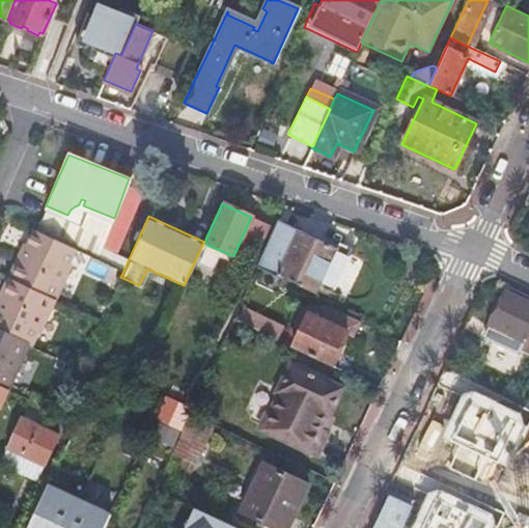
[(334,247),(277,220),(256,266),(278,276),(279,274),(314,289),(334,247)]
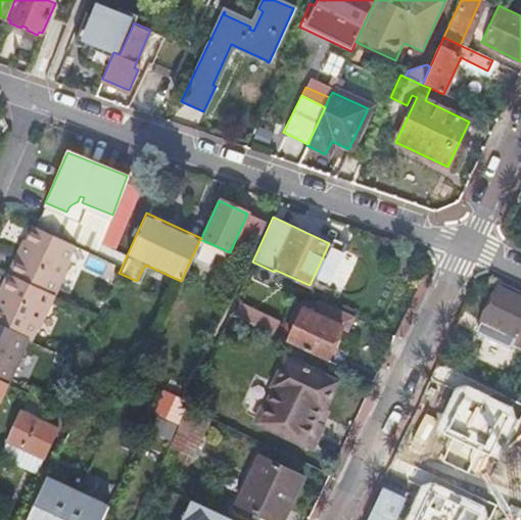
[(72,245),(34,228),(32,227),(17,258),(15,256),(6,274),(51,295),(59,278),(57,277),(72,245)]
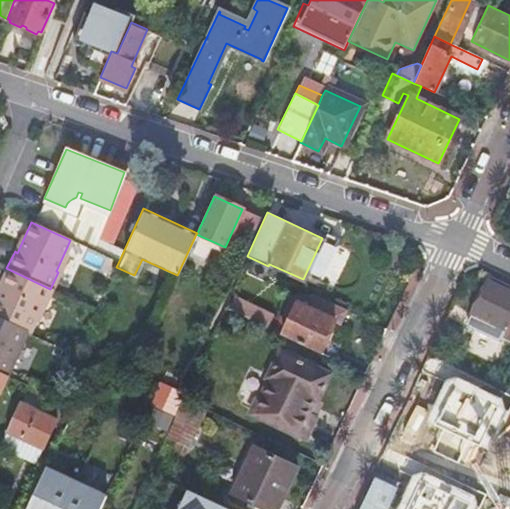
[(331,279),(345,252),(333,245),(319,273),(331,279)]
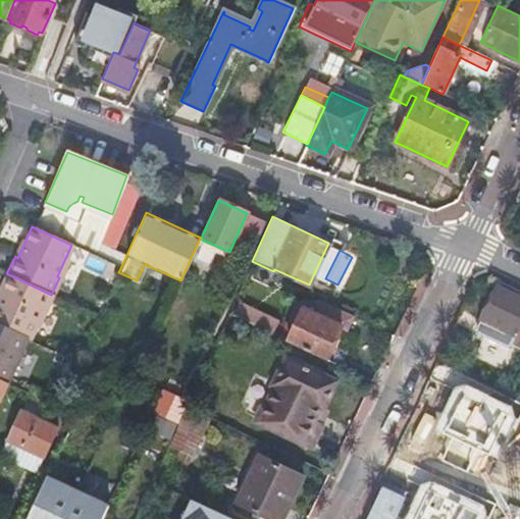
[(1,292),(0,294),(0,324),(23,336),(28,339),(40,312),(43,313),(51,295),(6,273),(0,288),(0,291),(1,292)]
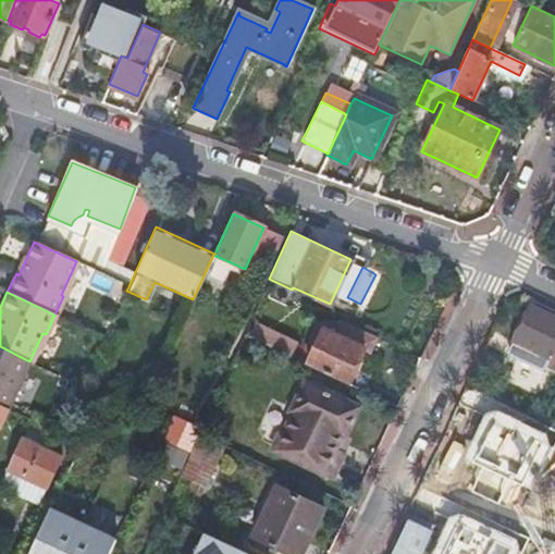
[(554,344),(554,317),(530,305),(513,341),(518,344),(512,357),(542,371),(554,344)]
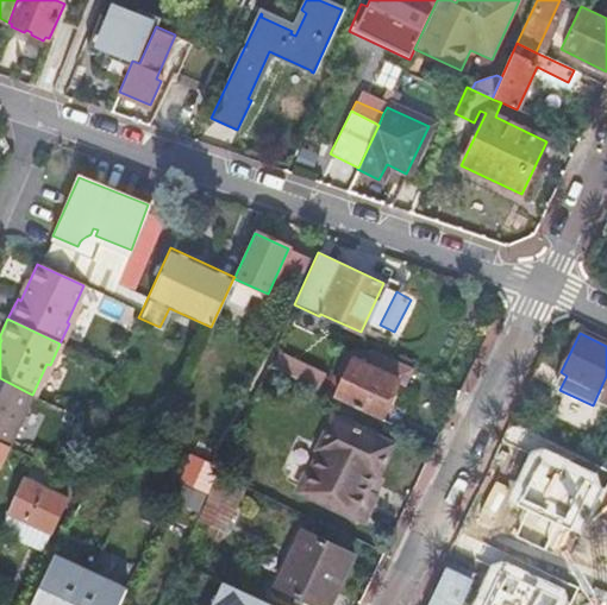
[(277,347),(269,361),(300,382),(310,367),(277,347)]
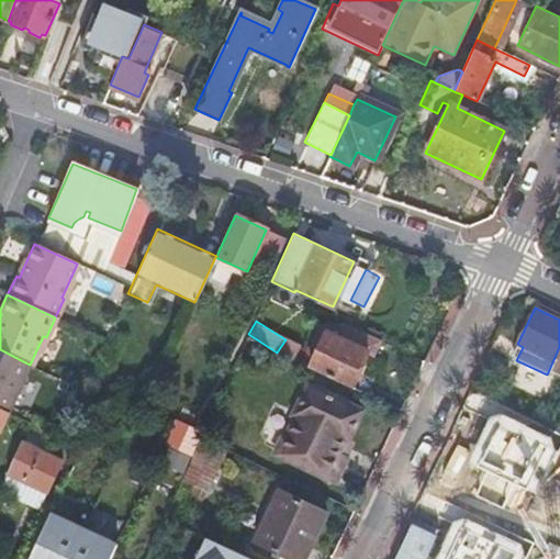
[(318,323),(300,362),(357,390),(365,373),(358,370),(367,351),(372,354),(379,339),(344,322),(318,323)]
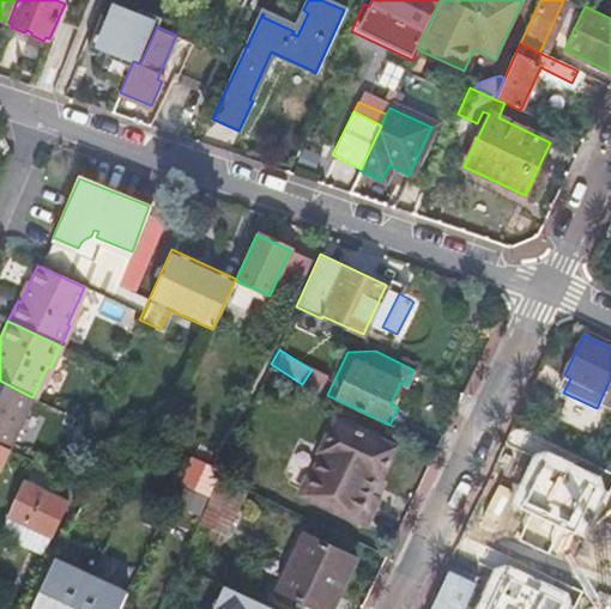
[(0,446),(5,449),(14,428),(12,427),(28,395),(0,381),(0,446)]
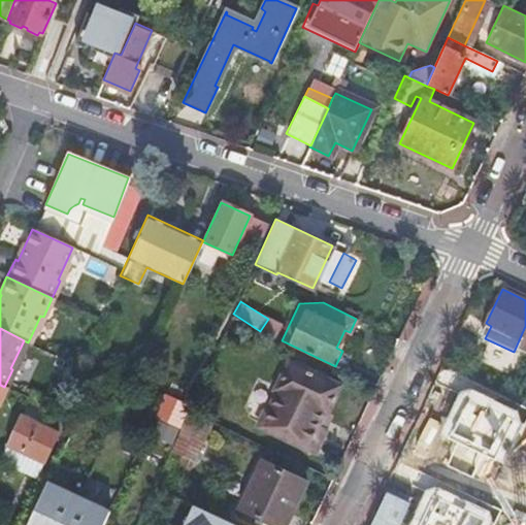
[(270,411),(264,408),(256,426),(314,453),(325,430),(319,427),(338,385),(287,361),(273,389),(280,392),(270,411)]
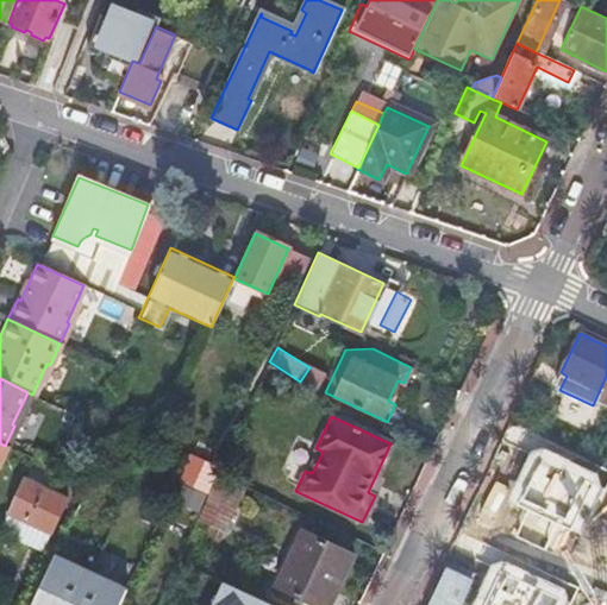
[(170,502),(199,509),(211,462),(181,454),(170,502)]
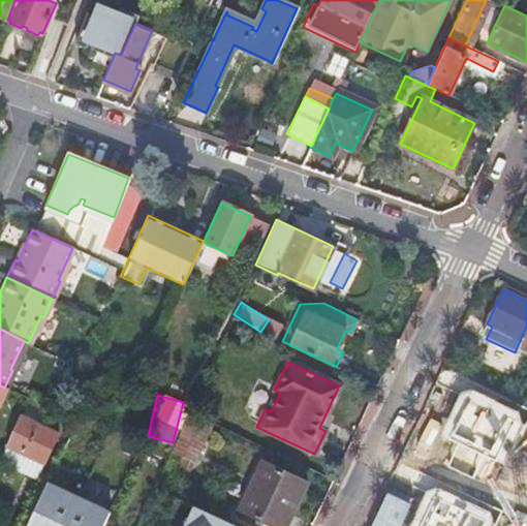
[(188,410),(179,428),(171,447),(194,459),(212,422),(188,410)]
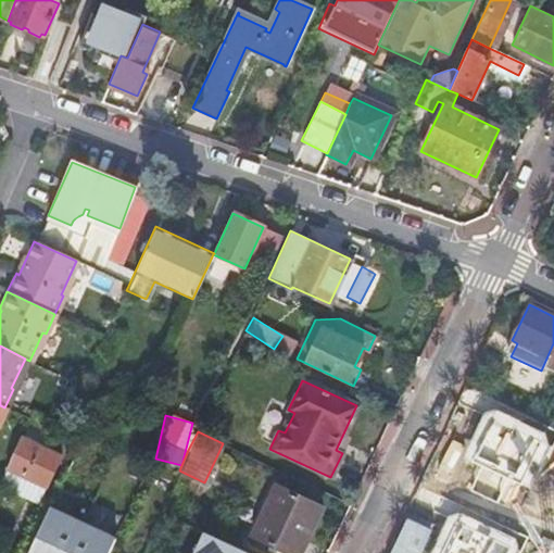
[(59,456),(19,438),(4,468),(45,487),(59,456)]
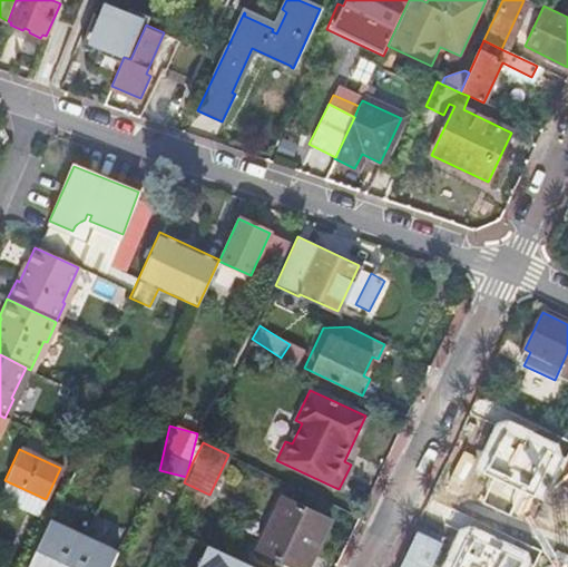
[(305,566),(329,519),(282,497),(257,548),(295,566),(305,566)]
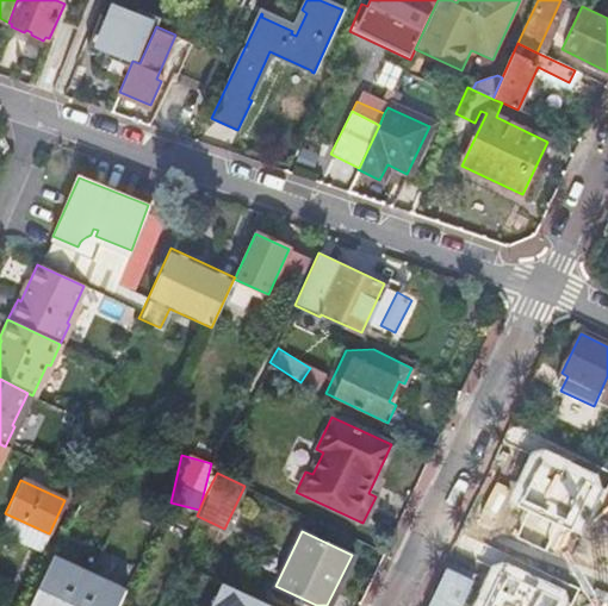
[(117,605),(126,587),(53,555),(29,605),(117,605)]
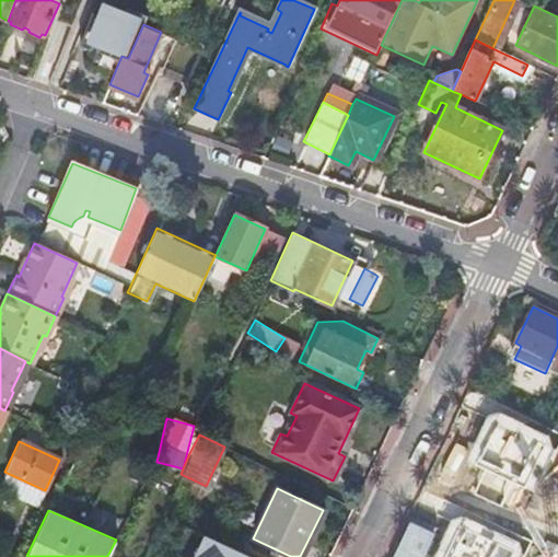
[(504,556),(433,522),(416,556),(504,556)]
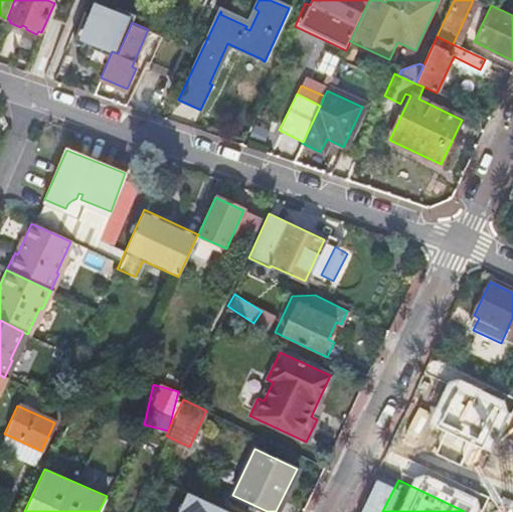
[(230,511),(188,491),(178,511),(230,511)]
